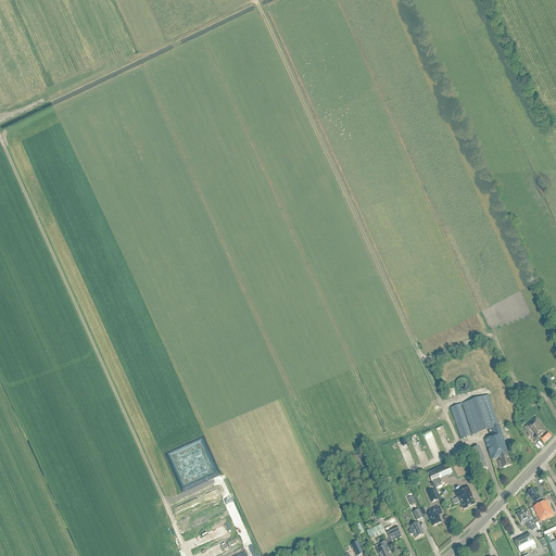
[(462,393),(463,393),(464,393),(465,393),(466,392),(467,391),(468,390),(469,389),(470,388),(470,387),(470,384),(469,383),(469,382),(468,381),(468,380),(467,380),(466,379),(464,379),(463,379),(462,379),(459,379),(458,380),(457,381),(456,382),(456,383),(455,386),(455,387),(456,388),(456,389),(457,390),(458,391),(459,392),(460,393),(462,393)]
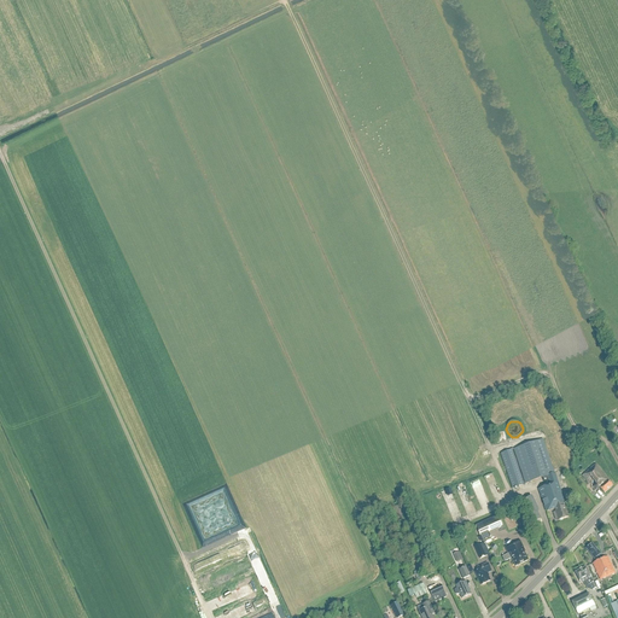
[(513,450),(525,484),(542,479),(543,483),(549,482),(551,487),(538,490),(546,512),(555,509),(559,520),(569,518),(554,474),(543,441),(513,450)]
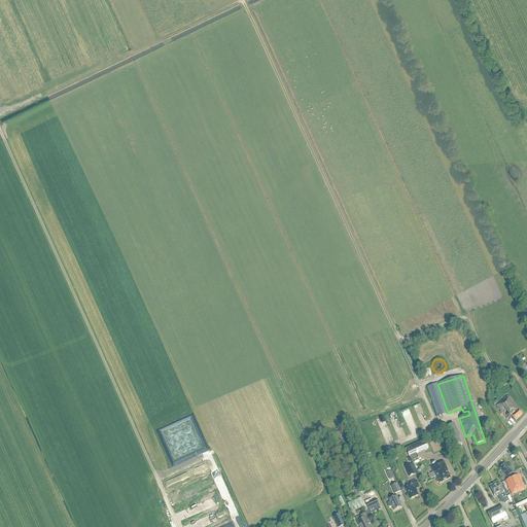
[(436,384),(433,385),(427,387),(436,417),(447,414),(436,384)]
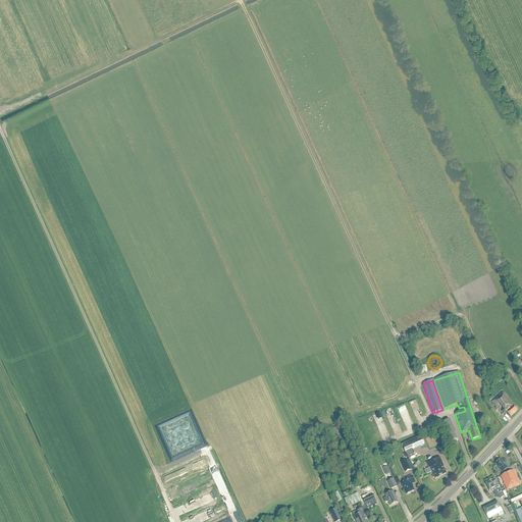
[(514,406),(503,393),(491,403),(503,416),(506,413),(510,417),(517,411),(514,407),(514,406)]
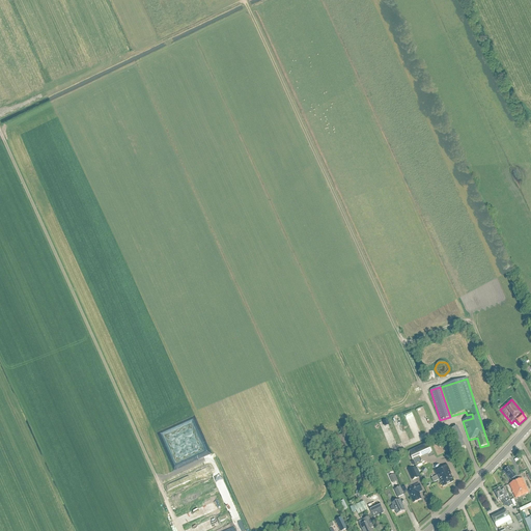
[(402,415),(396,418),(400,427),(407,424),(402,415)]
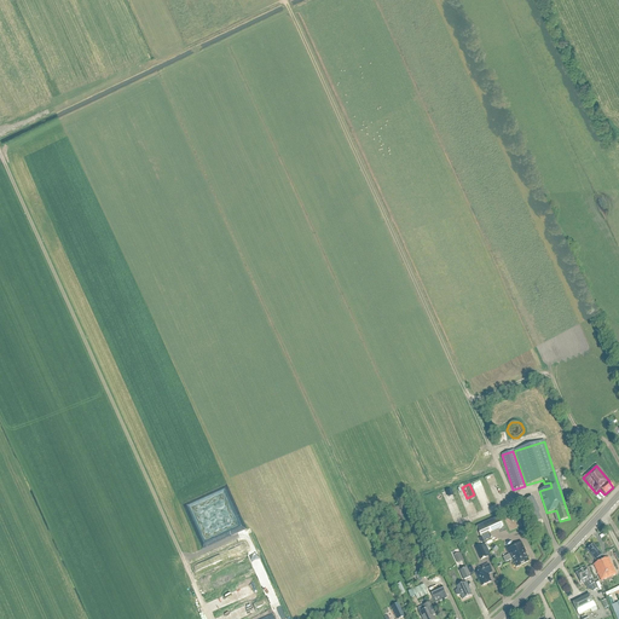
[(462,510),(452,489),(447,491),(456,513),(462,510)]
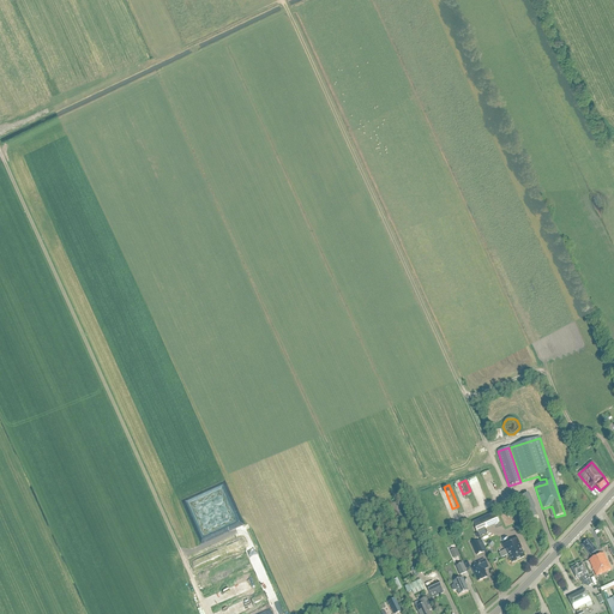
[(524,494),(533,516),(540,513),(531,492),(524,494)]
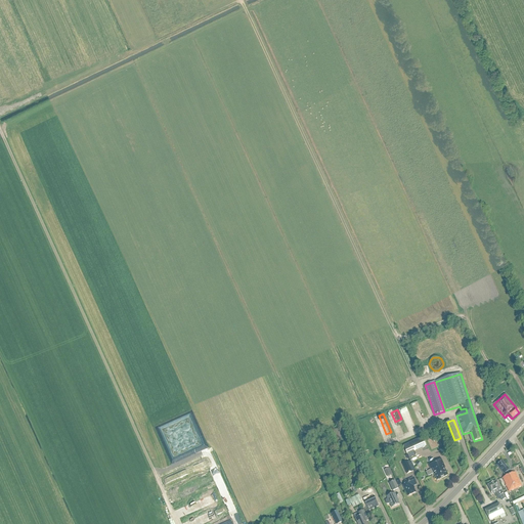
[(374,421),(366,424),(369,431),(377,428),(374,421)]
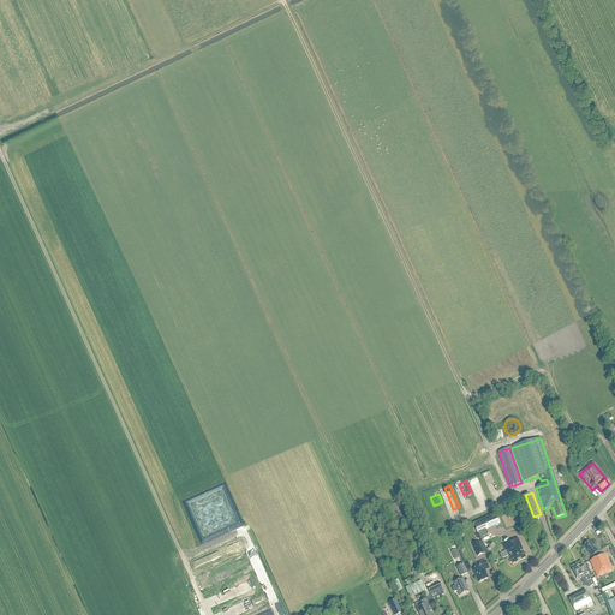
[(495,514),(475,524),(478,533),(499,524),(495,514)]
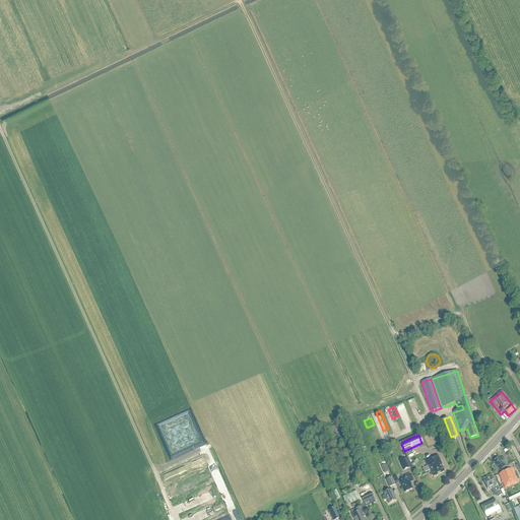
[(431,471),(432,471),(435,477),(445,472),(442,465),(443,464),(438,455),(426,461),(431,471)]
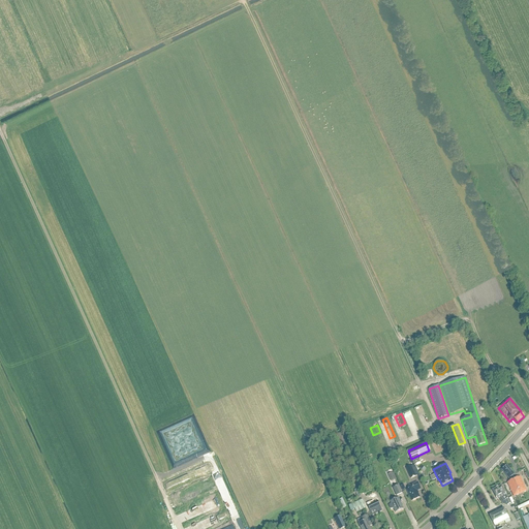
[(515,475),(507,466),(502,470),(509,479),(515,475)]
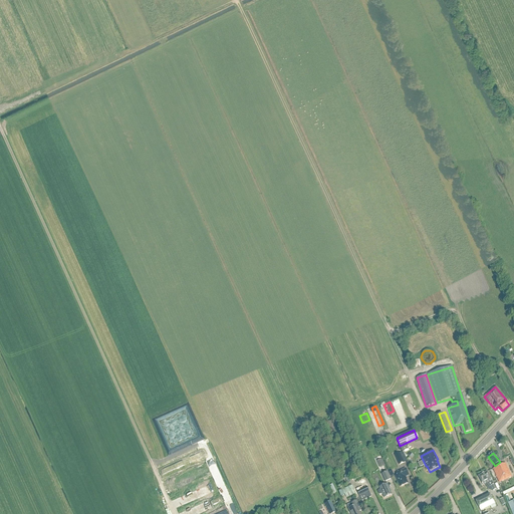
[(395,456),(400,466),(404,463),(400,454),(395,456)]
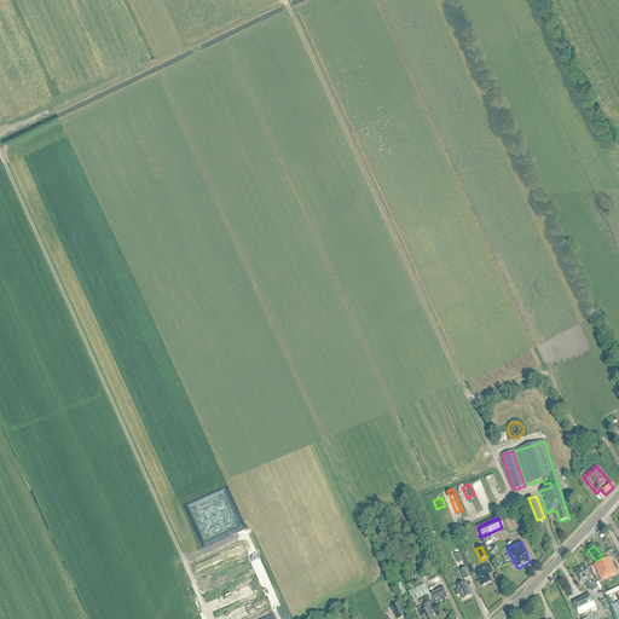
[(464,561),(461,554),(453,557),(457,565),(464,561)]
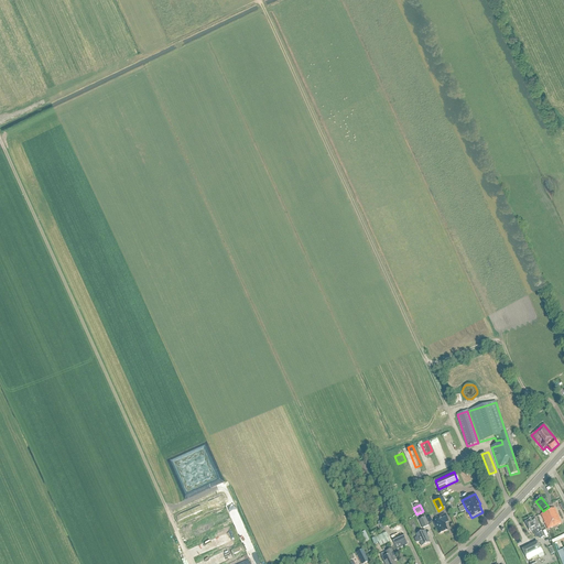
[(541,514),(548,530),(562,523),(554,509),(541,514)]
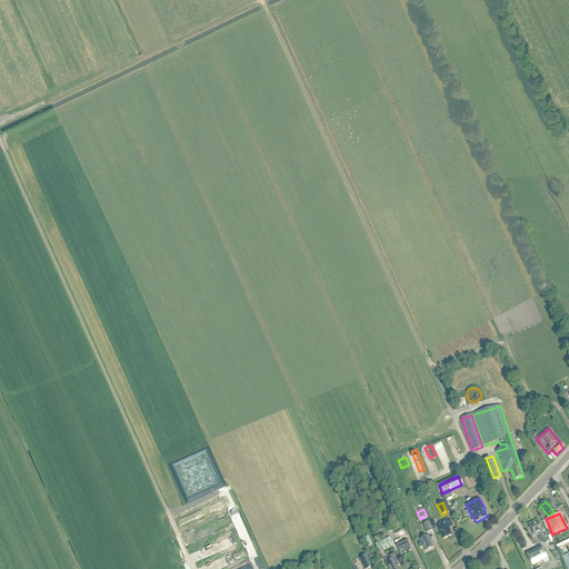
[(448,529),(452,527),(449,519),(442,522),(443,525),(438,528),(442,539),(451,536),(448,529)]
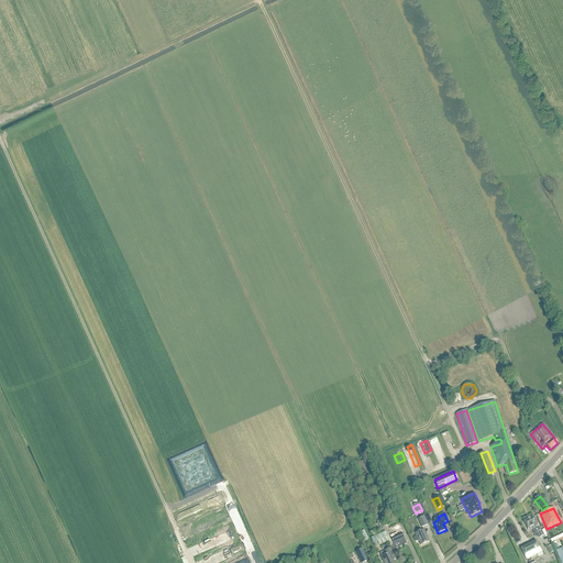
[(422,528),(428,526),(424,517),(418,520),(422,528)]
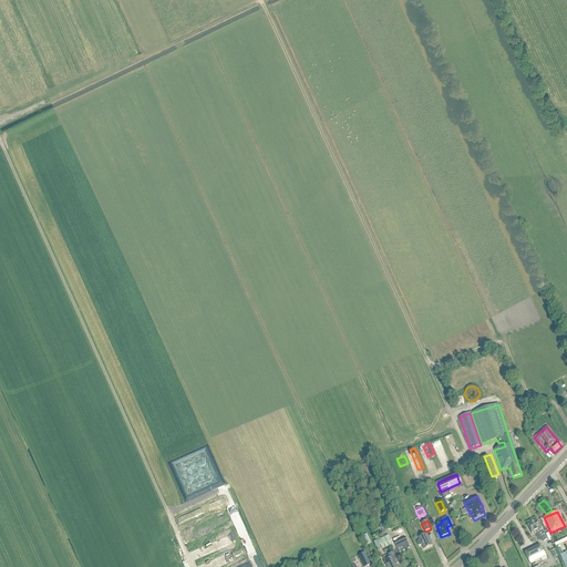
[(543,532),(537,522),(527,526),(533,536),(535,535),(538,542),(540,542),(543,540),(544,543),(548,540),(543,532)]
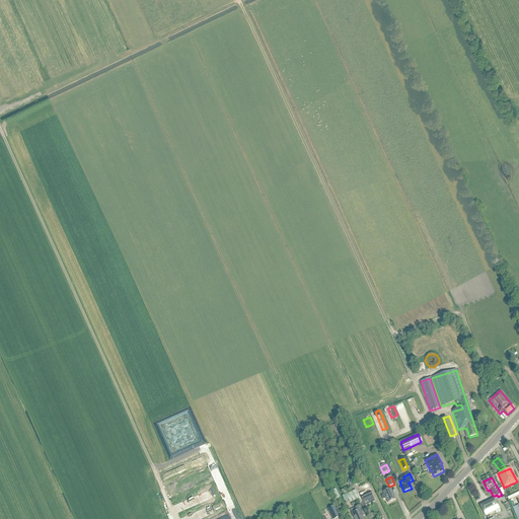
[(193,504),(215,497),(213,490),(191,497),(193,504)]
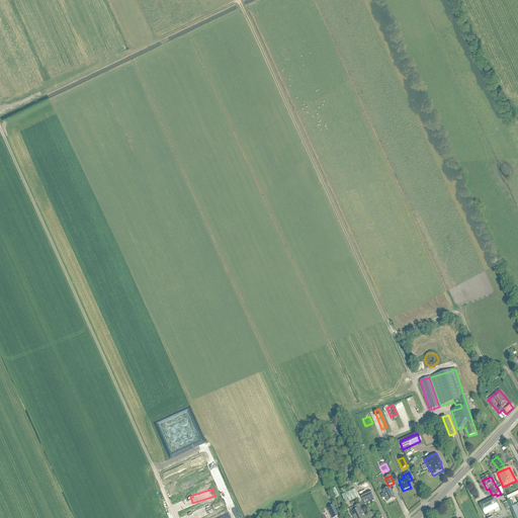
[(382,492),(383,494),(381,496),(380,497),(382,500),(383,500),(385,499),(387,503),(395,499),(392,493),(393,493),(391,489),(382,492)]
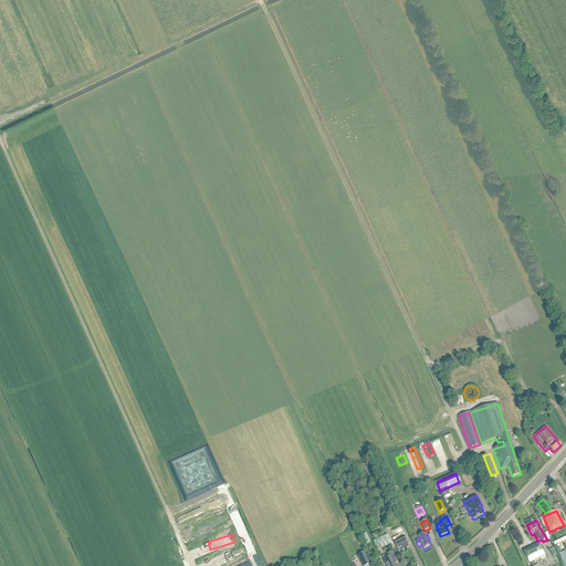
[(387,535),(373,541),(375,546),(379,545),(381,549),(391,545),(387,535)]
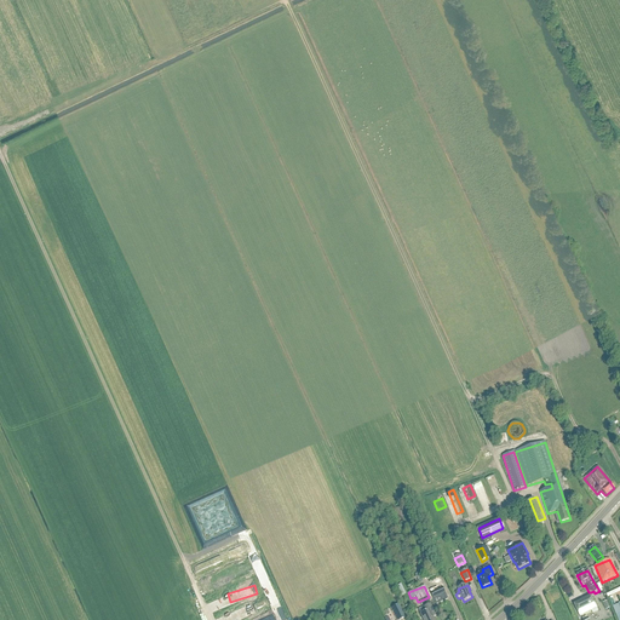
[(434,589),(430,591),(431,593),(434,598),(445,593),(442,587),(435,591),(434,590),(434,589)]
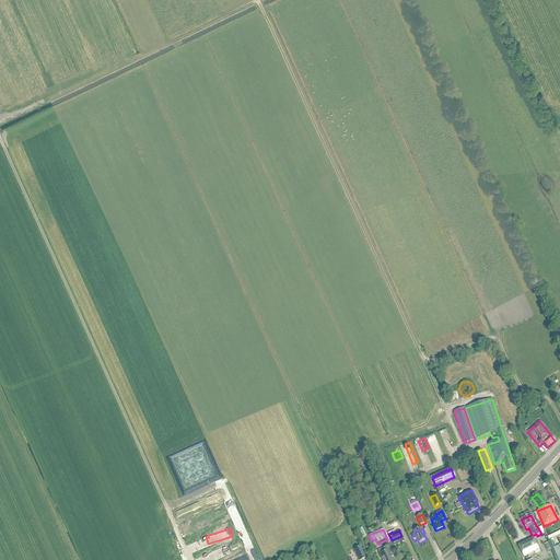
[(518,547),(524,557),(539,549),(534,538),(518,547)]
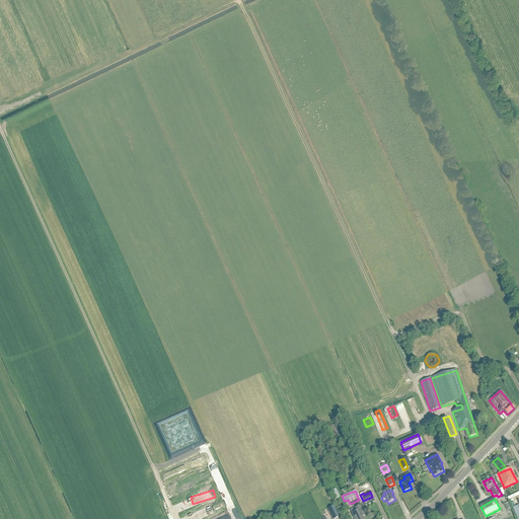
[(184,500),(175,505),(178,511),(188,507),(184,500)]
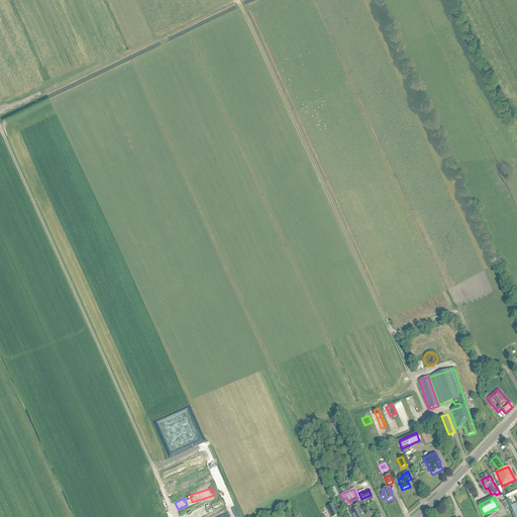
[(219,501),(203,505),(204,511),(221,508),(219,501)]
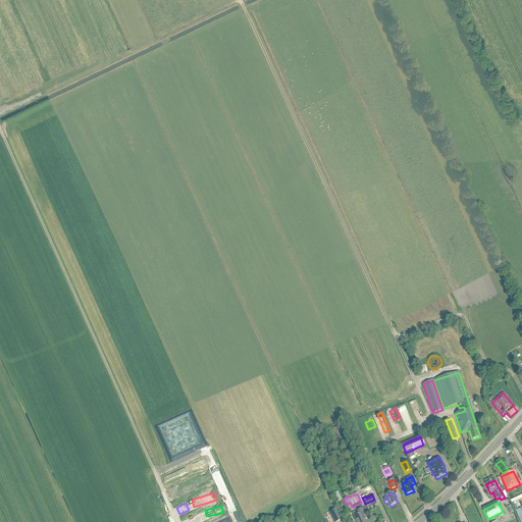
[(363,509),(357,512),(353,514),(354,517),(356,521),(365,521),(365,520),(368,519),(363,509)]
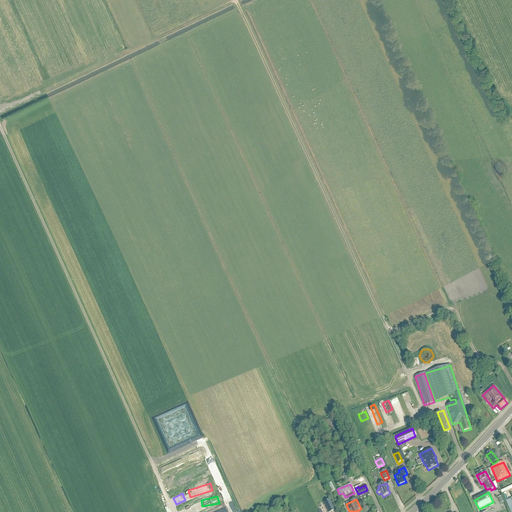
[(329,500),(323,503),(327,511),(331,511),(334,511),(329,500)]
